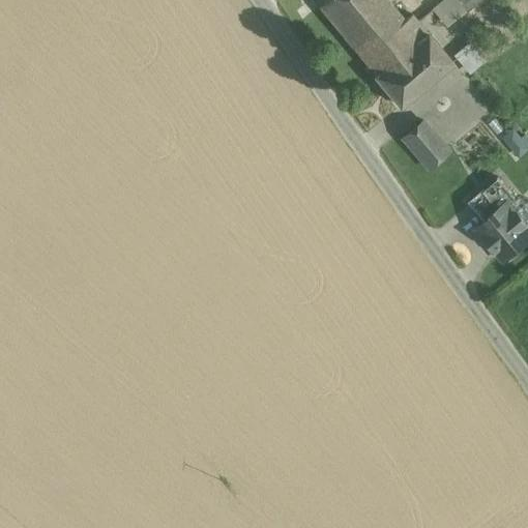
[(403,23),(384,0),(327,0),(318,8),(375,77),(426,34),(411,17),(403,23)]
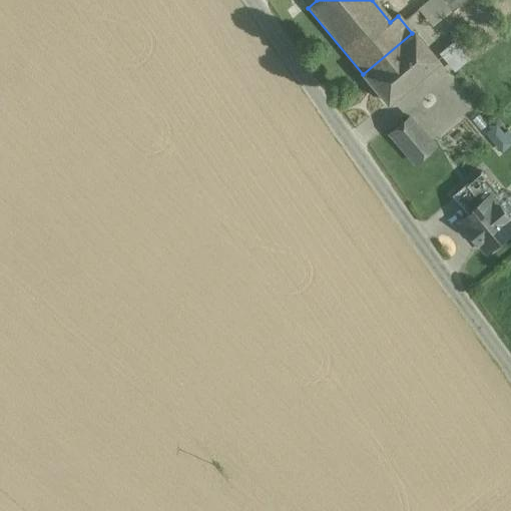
[(432,28),(450,13),(445,7),(438,0),(435,0),(420,14),(432,28)]
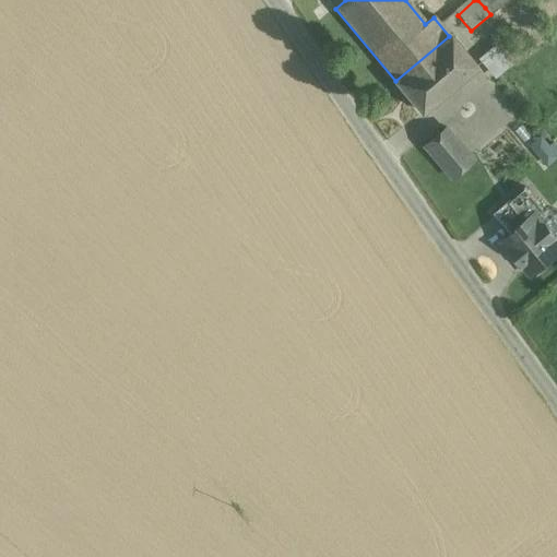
[(477,0),(485,8),(490,14),(507,0),(477,0)]
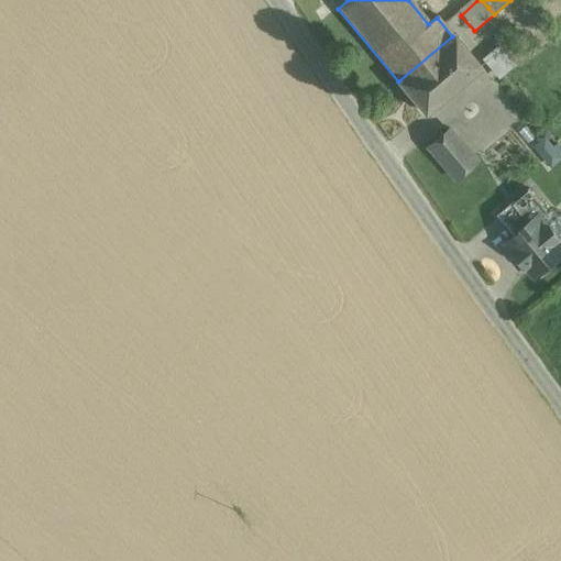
[(398,81),(397,83),(424,114),(480,68),(452,36),(398,81)]
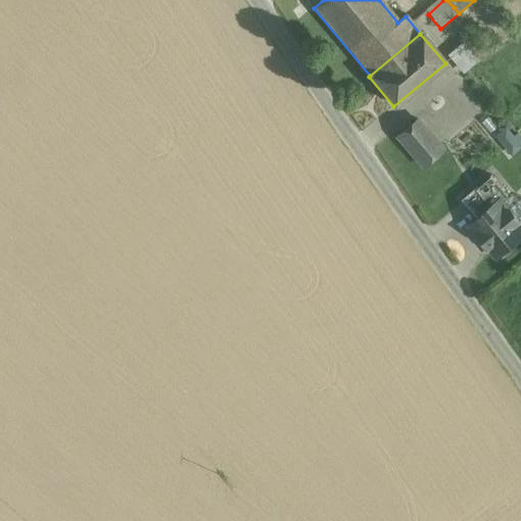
[(461,74),(475,61),(459,43),(444,55),(461,74)]
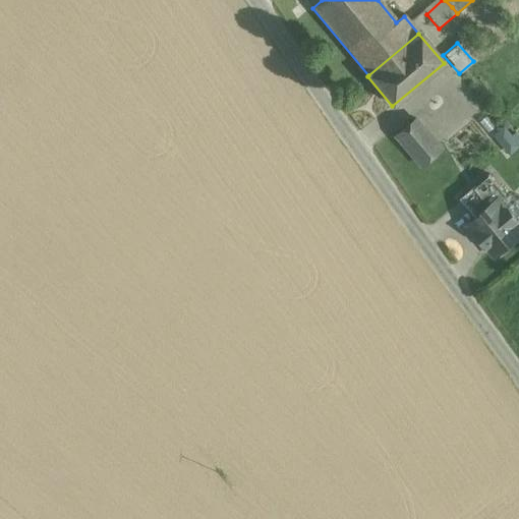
[(415,120),(395,137),(418,166),(439,149),(415,120)]
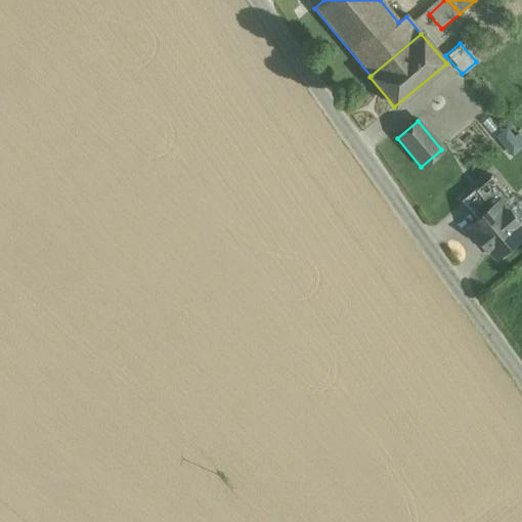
[(521,137),(509,125),(497,138),(516,156),(521,147),(521,137)]
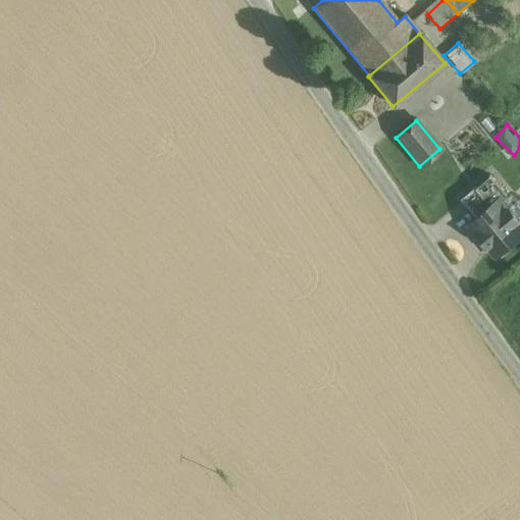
[(488,175),(461,200),(476,218),(497,201),(498,202),(506,195),(488,175)]
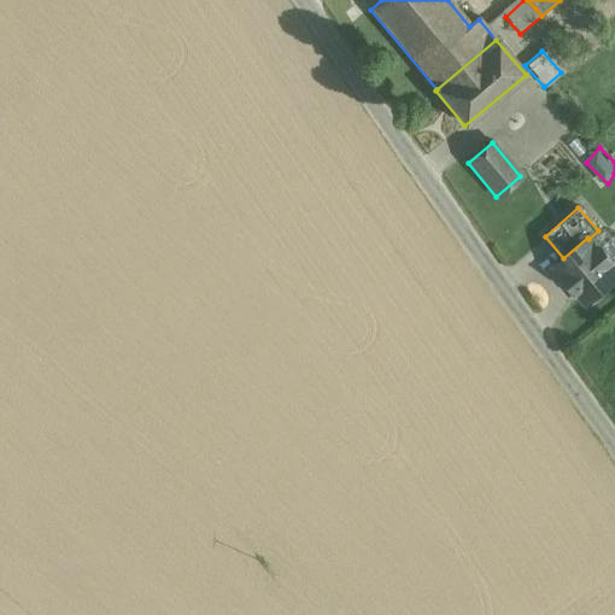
[(563,258),(555,267),(586,303),(614,277),(614,269),(609,263),(611,261),(601,247),(598,250),(589,239),(587,238),(563,258)]
